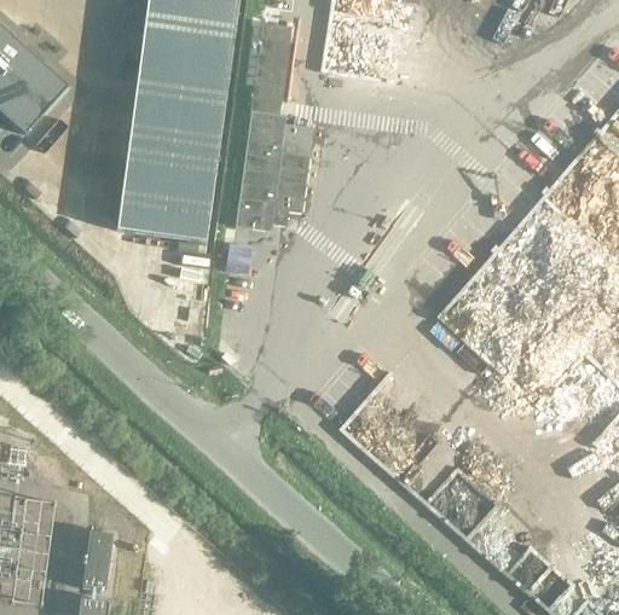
[(148,0),(137,79),(117,230),(204,241),(224,90),(236,0),(148,0)]
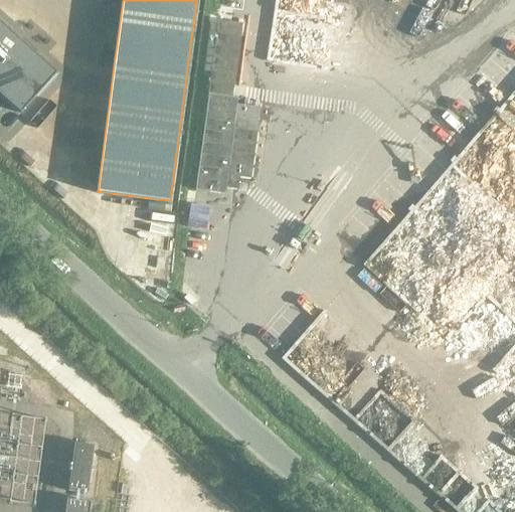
[(208,92),(195,187),(224,191),(225,186),(239,187),(240,181),(238,181),(238,176),(250,177),(258,129),(261,105),(236,102),(237,96),(232,95),(242,21),(218,18),(208,92)]
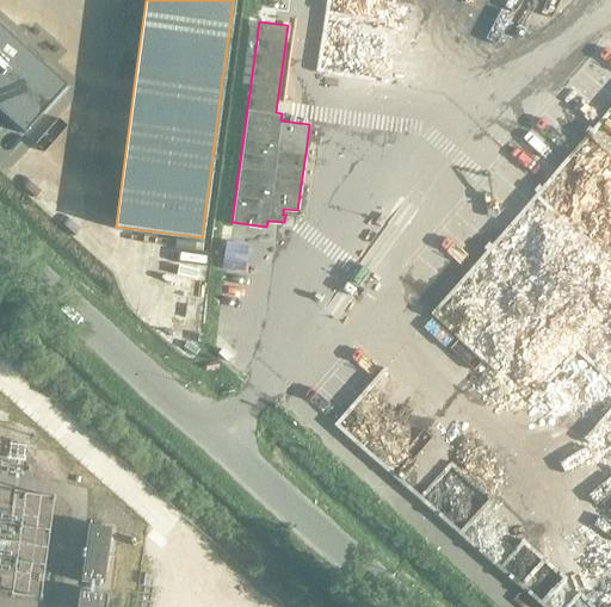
[(0,24),(0,109),(24,131),(67,85),(0,24)]
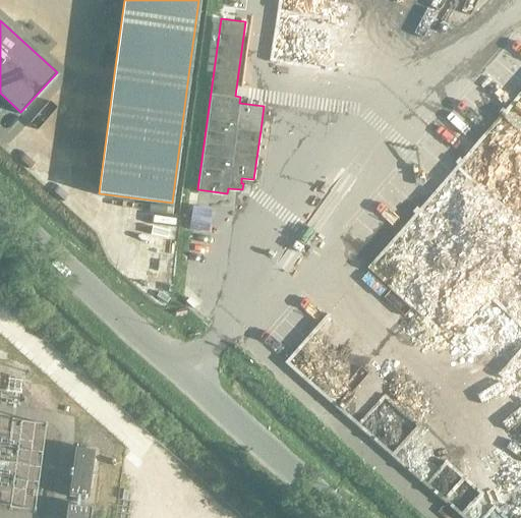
[(520,87),(496,113),(520,113),(520,87)]
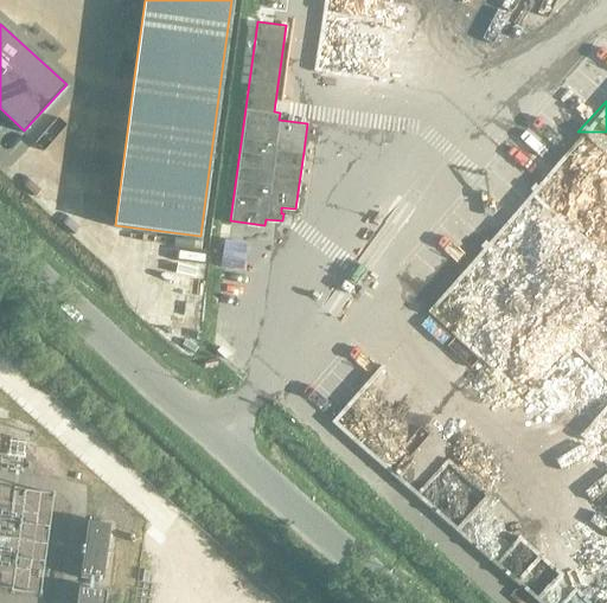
[(48,143),(75,143),(75,127),(48,128),(48,143)]
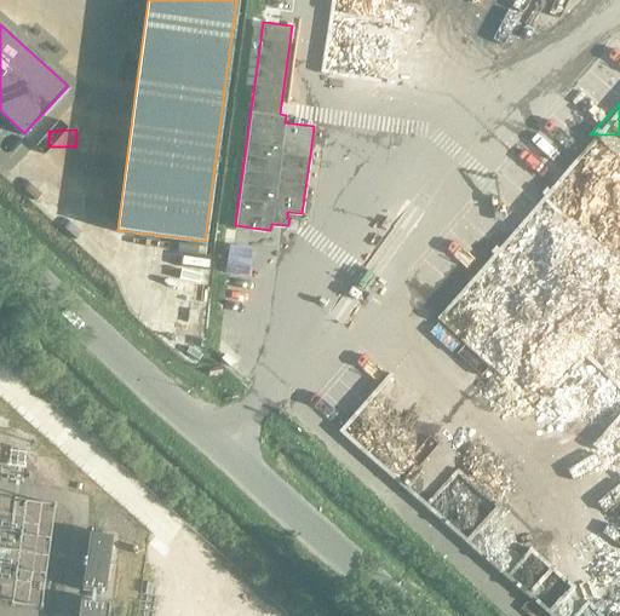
[(107,591),(114,534),(90,530),(82,587),(107,591)]
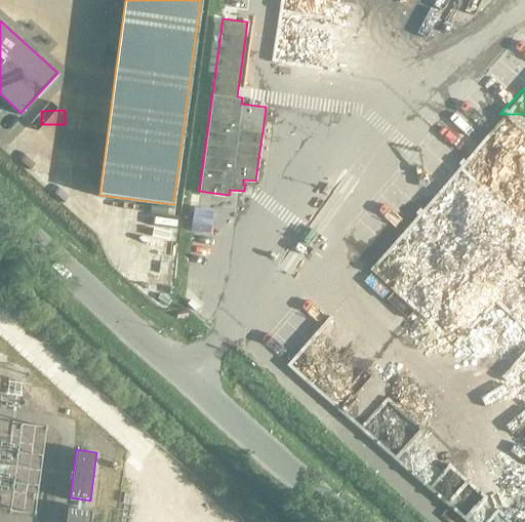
[(90,521),(92,509),(69,506),(66,521),(90,521)]
